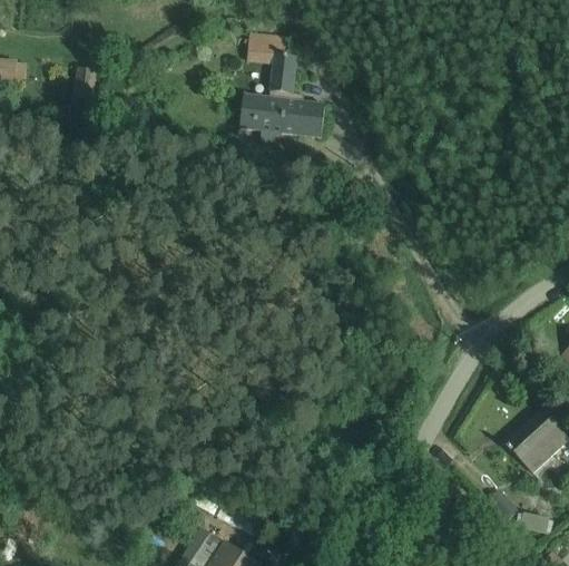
[(248,33),(245,60),(271,64),(267,90),(270,90),(268,97),(243,94),(239,129),(260,132),(258,140),(280,143),(281,133),(321,138),(324,105),(300,101),(300,95),(292,94),(296,57),(283,55),(285,38),(248,33)]
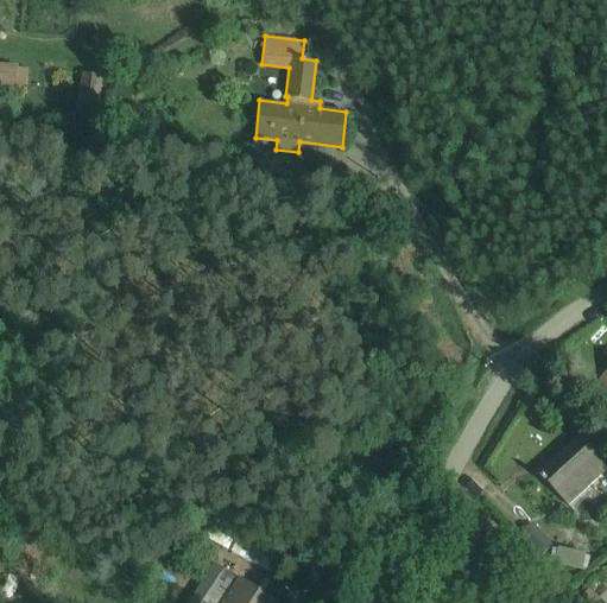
[(0,95),(16,96),(18,63),(0,61),(0,95)]
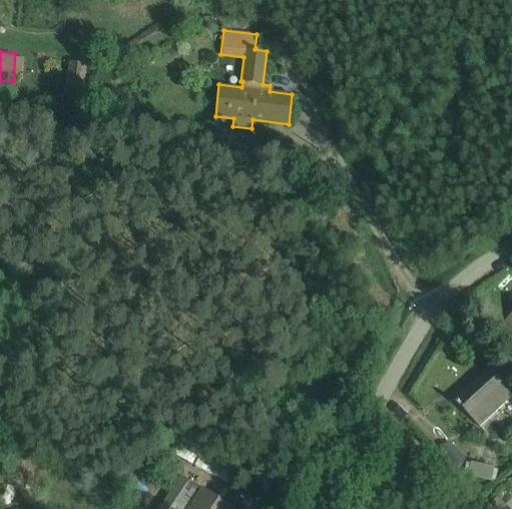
[(67,60),(64,86),(83,89),(86,62),(67,60)]
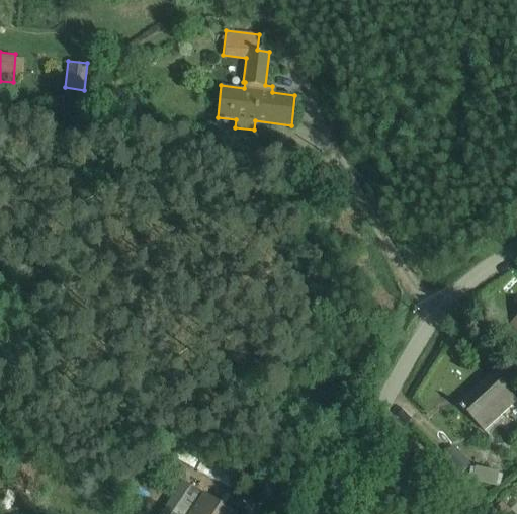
[(464,408),(483,429),(516,398),(516,396),(493,369),(458,402),(460,405),(459,406),(462,409),(464,408)]
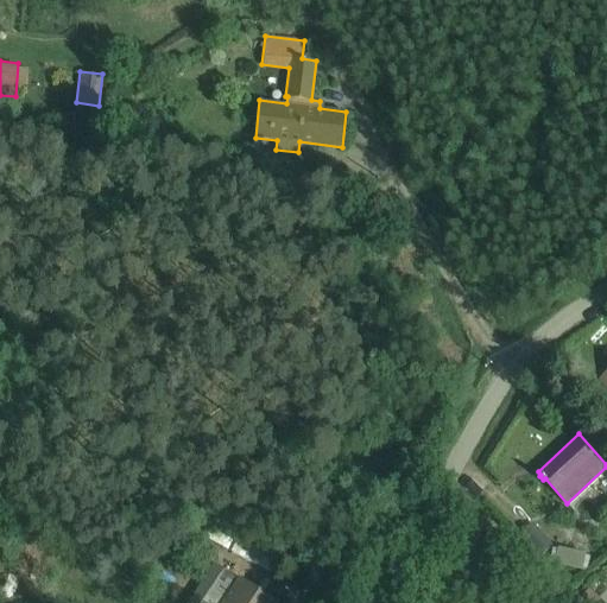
[(552,544),(550,557),(587,565),(590,551),(552,544)]
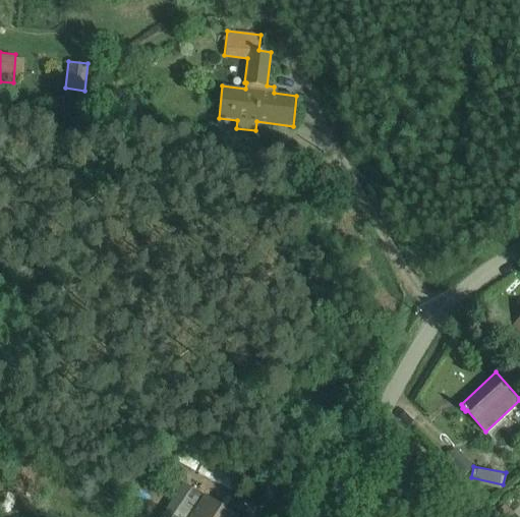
[(235,516),(191,487),(171,516),(235,516)]
